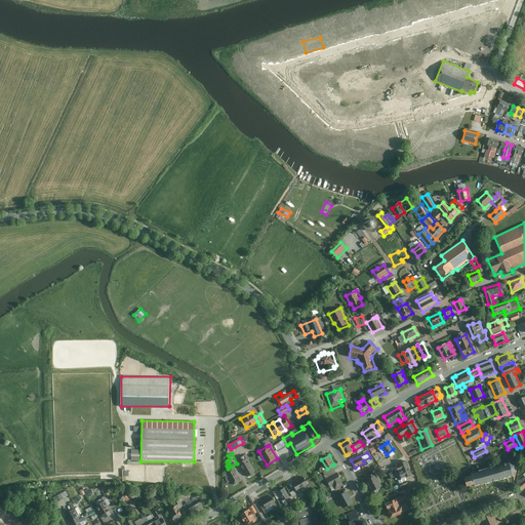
[(255,472),(247,458),(239,462),(247,477),(255,472)]
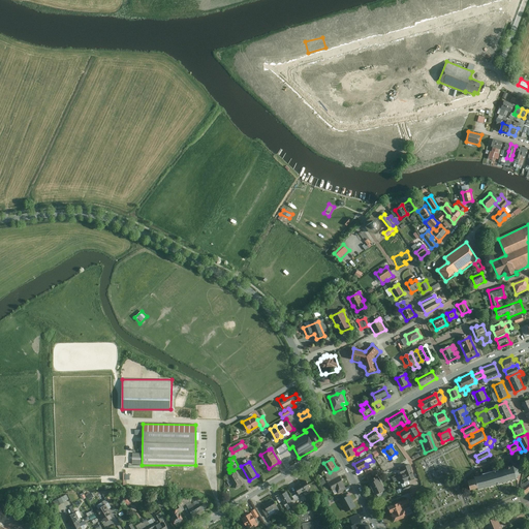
[(412,471),(409,464),(399,468),(401,475),(412,471)]
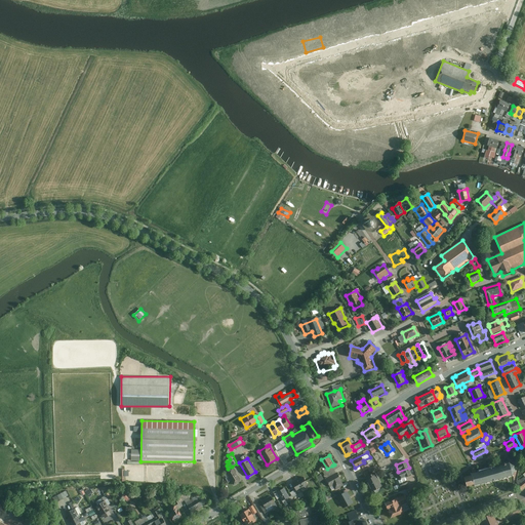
[(472,472),(471,472),(472,474),(463,476),(466,485),(474,483),(475,484),(512,474),(515,470),(514,465),(509,461),(476,471),(476,468),(474,469),(472,469),(472,472)]
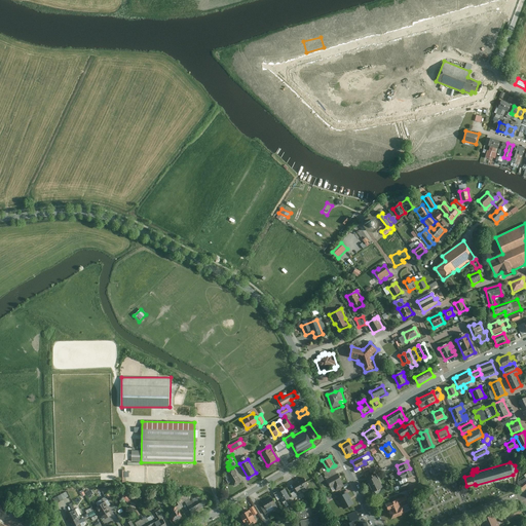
[(325,477),(327,480),(337,474),(333,466),(328,470),(324,472),(326,476),(325,477)]
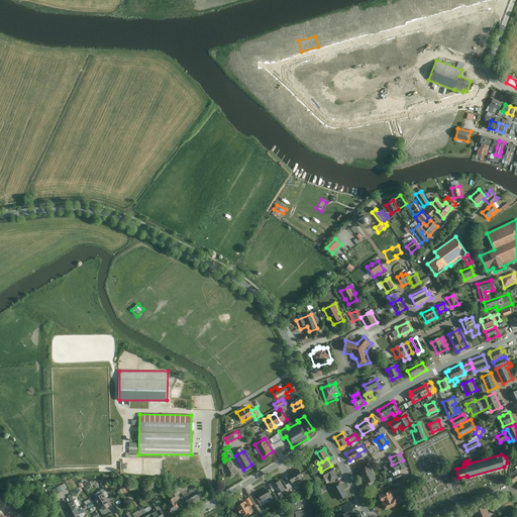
[(228,459),(224,461),(222,463),(230,478),(236,474),(228,459)]
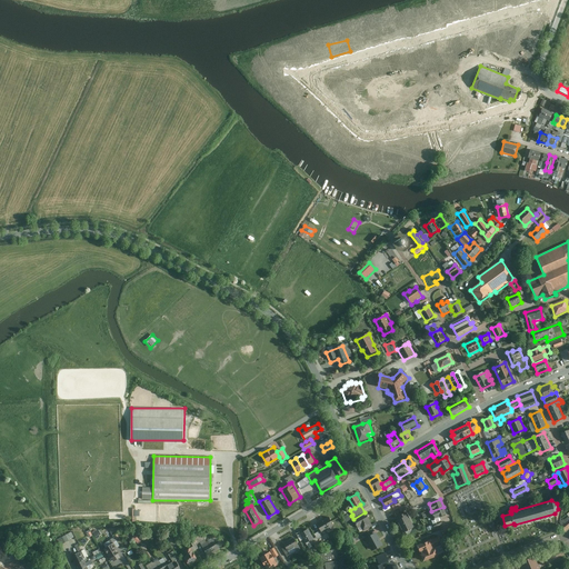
[(446,515),(443,507),(431,511),(435,519),(446,515)]
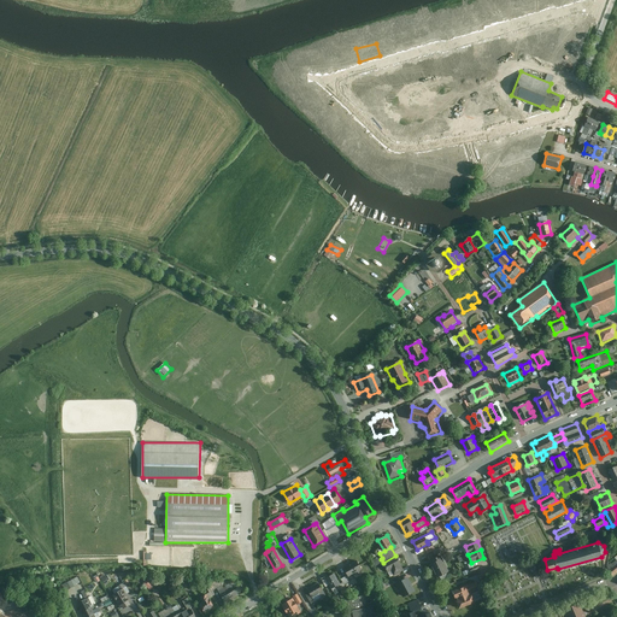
[(395,556),(383,563),(388,573),(392,570),(394,576),(404,570),(395,556)]
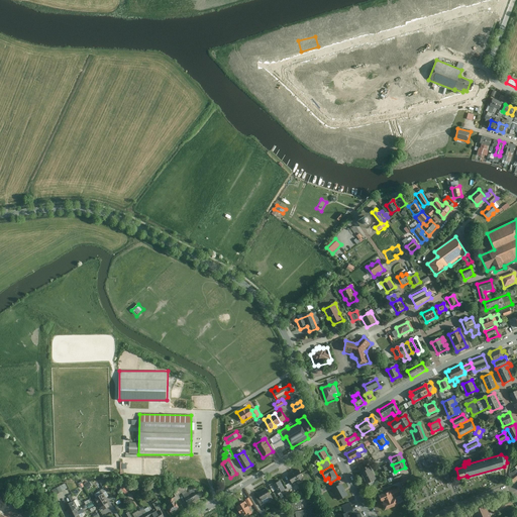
[(376,479),(369,466),(360,470),(362,472),(359,473),(366,484),(376,479)]
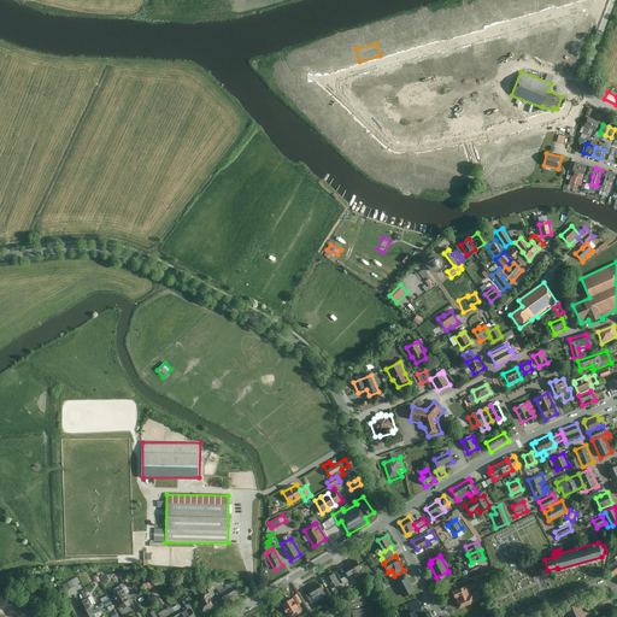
[(357,559),(344,568),(350,577),(363,569),(357,559)]
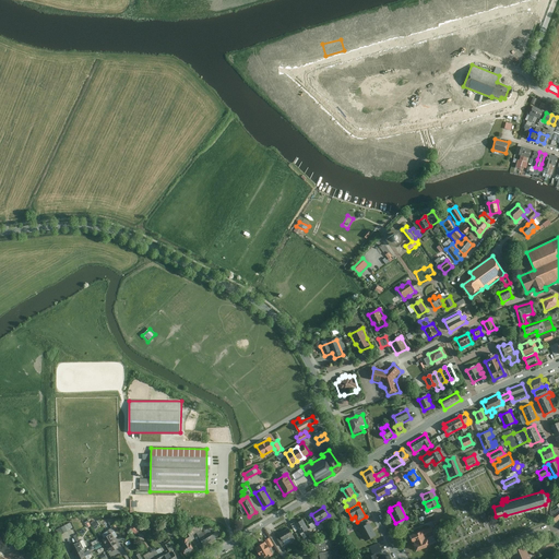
[(558,518),(558,508),(554,511),(554,510),(549,512),(556,521),(558,518)]
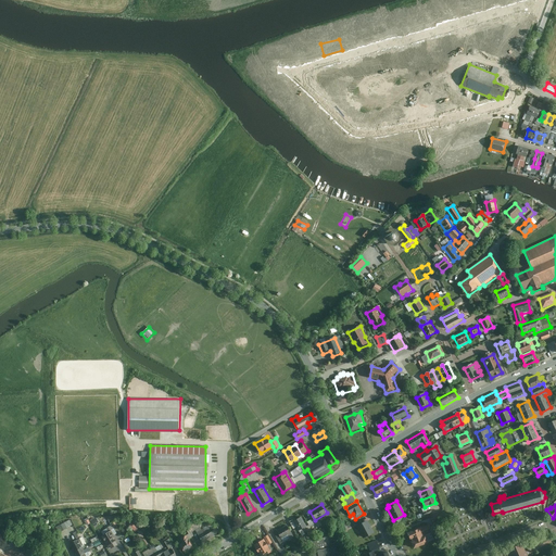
[(440,514),(431,517),(433,523),(442,520),(440,514)]
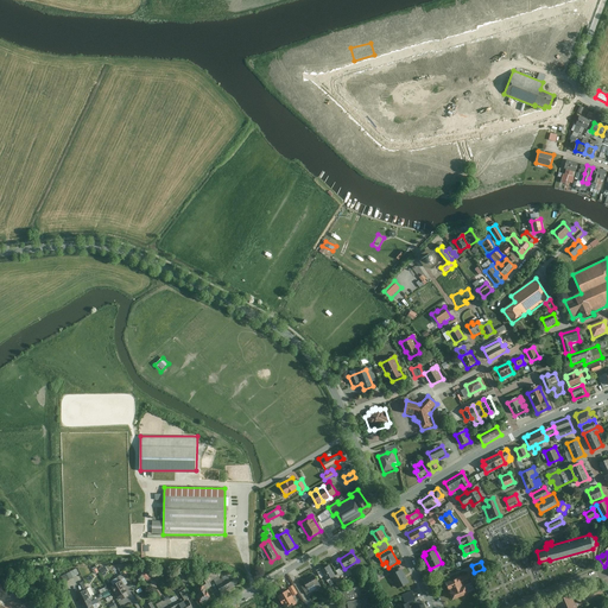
[(106,564),(100,568),(105,575),(111,570),(106,564)]
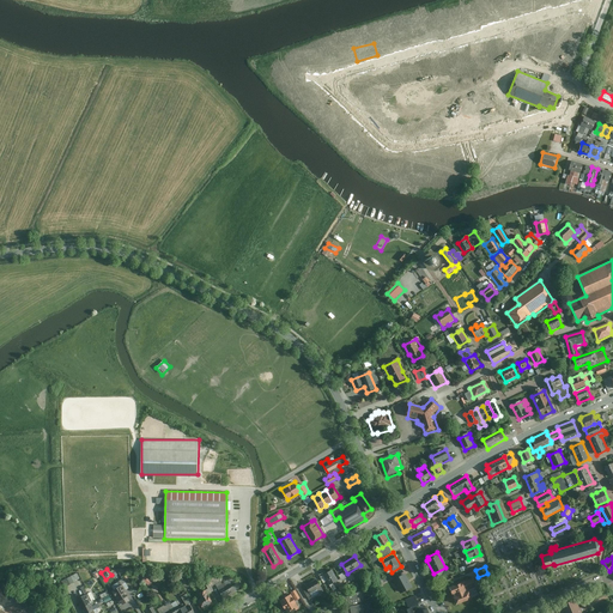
[(338,580),(332,570),(325,575),(331,584),(338,580)]
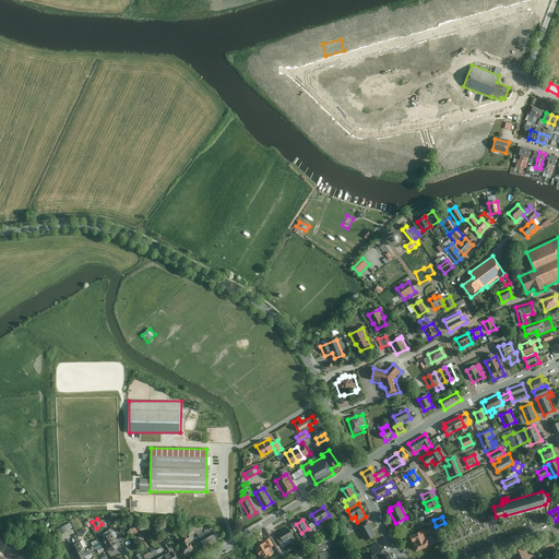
[(69,523),(56,530),(58,535),(72,528),(69,523)]
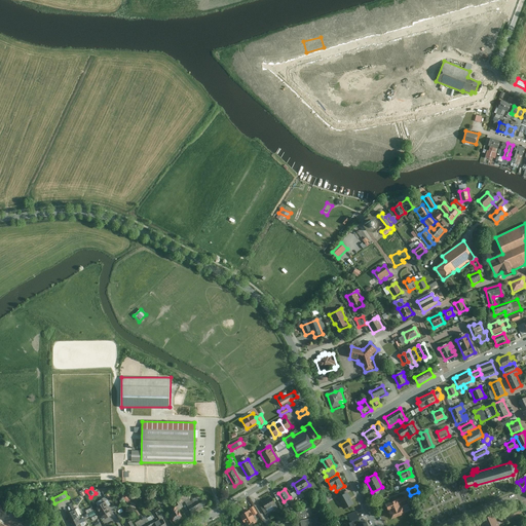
[(338,497),(343,509),(353,504),(347,493),(338,497)]
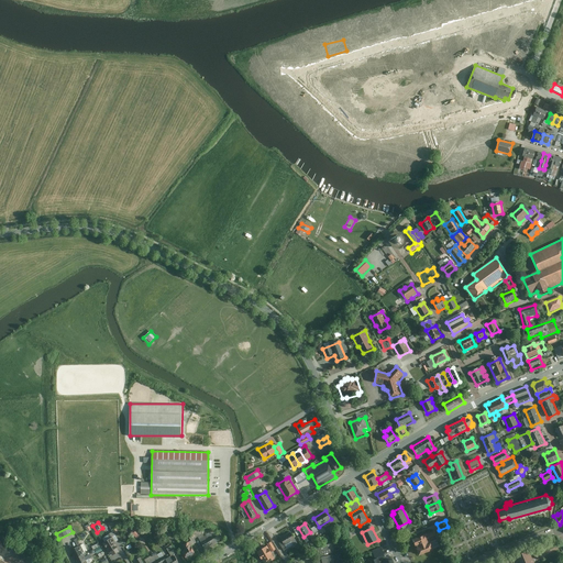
[(134,529),(130,532),(136,538),(140,534),(134,529)]
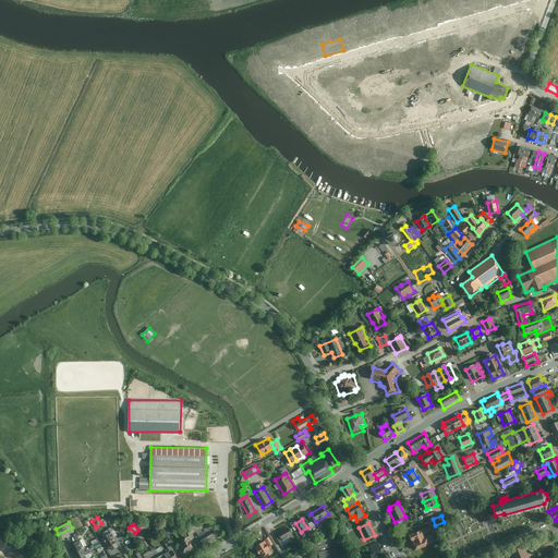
[(190,531),(192,534),(201,529),(199,528),(198,528),(198,526),(197,528),(195,525),(189,529),(190,531)]
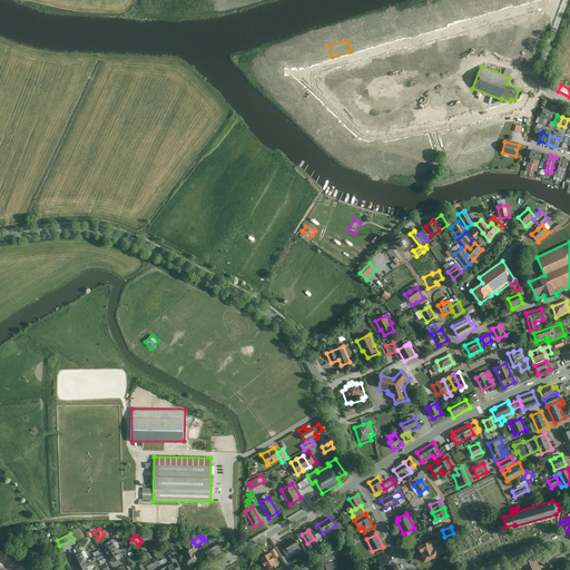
[(294,538),(284,543),(288,552),(295,548),(297,552),(302,550),(294,538)]
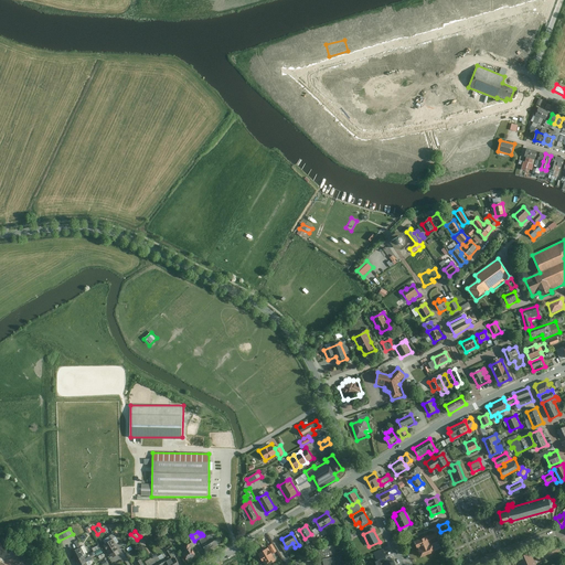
[(436,533),(414,542),(419,556),(441,548),(436,533)]
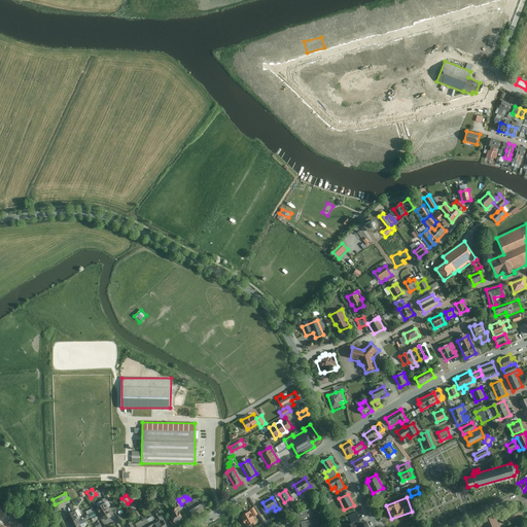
[(195,499),(186,504),(191,513),(201,507),(195,499)]
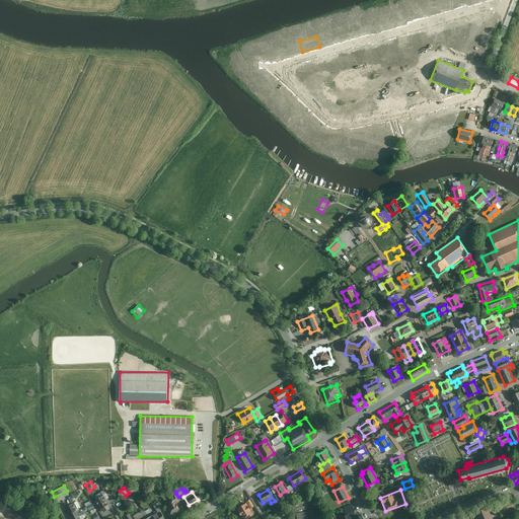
[(104,496),(94,501),(100,510),(102,509),(103,512),(109,509),(108,506),(109,505),(104,496)]
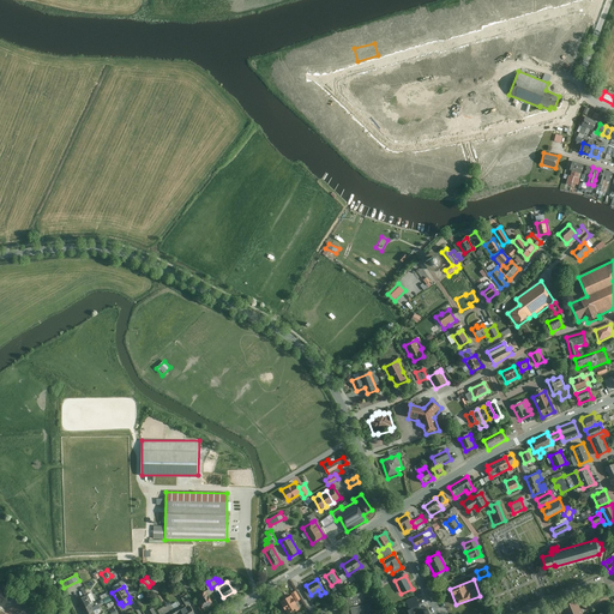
[(212,603),(205,590),(198,595),(200,599),(197,601),(198,601),(194,603),(199,609),(202,607),(203,609),(212,603)]
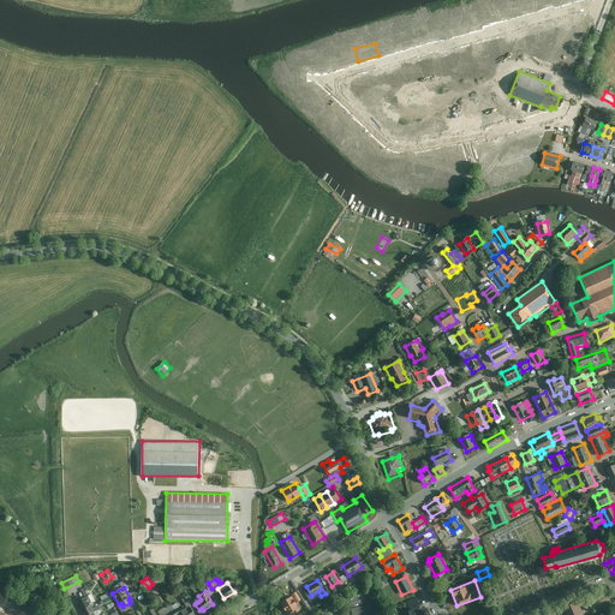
[(339,613),(339,614),(372,614),(378,614),(375,599),(365,601),(364,593),(345,597),(347,611),(339,613)]
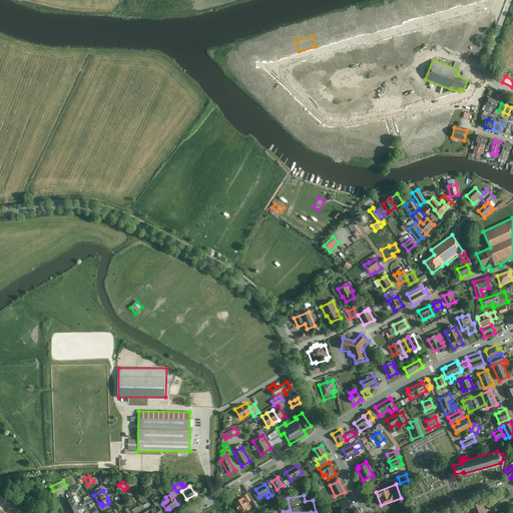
[(156,496),(151,499),(155,506),(160,503),(156,496)]
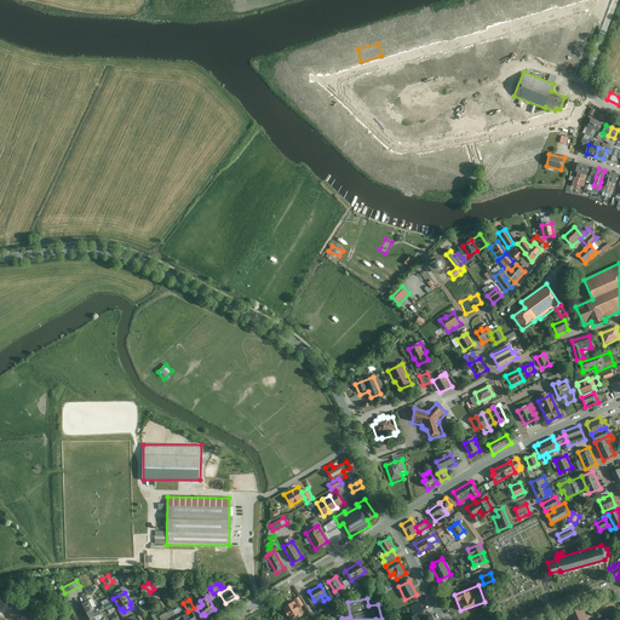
[(294,601),(283,607),(290,619),(298,614),(300,616),(303,615),(294,601)]
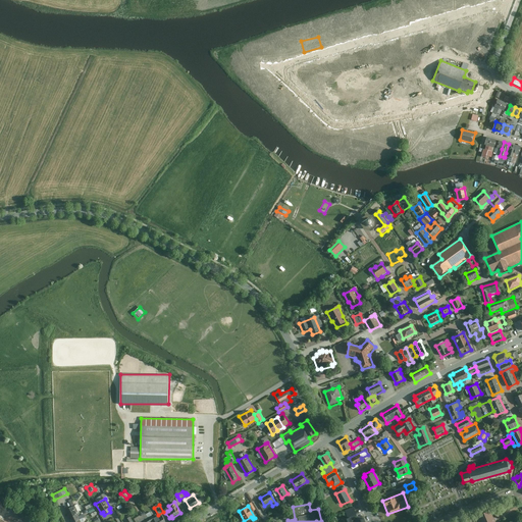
[(358,514),(355,506),(345,510),(346,513),(351,510),(354,516),(358,514)]
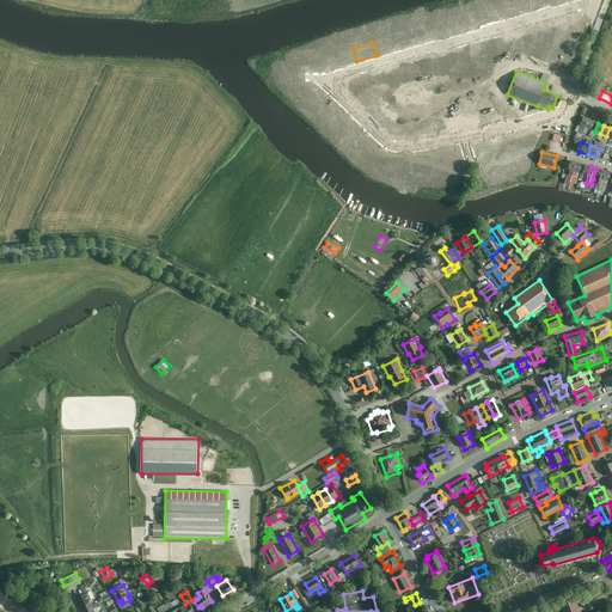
[(77,599),(81,607),(93,601),(92,598),(89,600),(85,594),(77,599)]
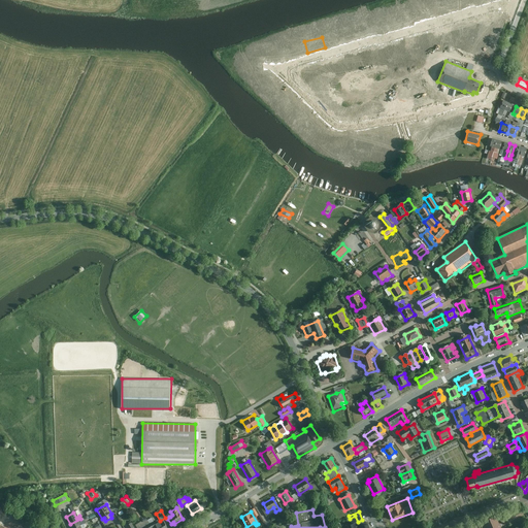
[(483,524),(473,527),(505,527),(502,522),(499,523),(496,516),(482,522),(483,524)]
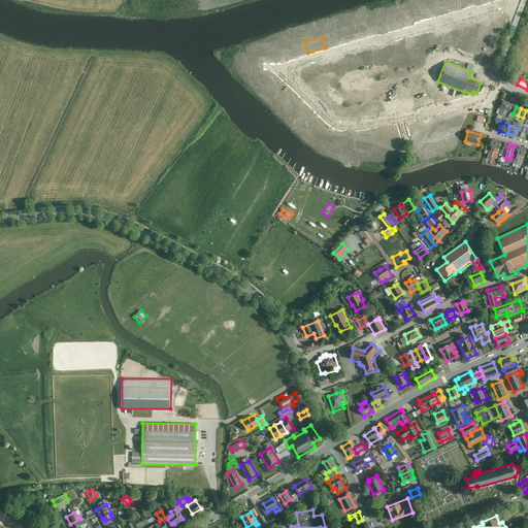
[(70,524),(71,527),(75,527),(80,526),(78,522),(81,521),(80,519),(70,524)]
